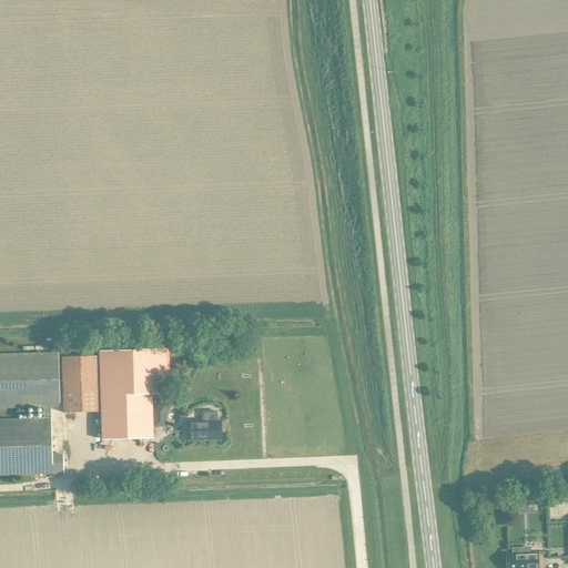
[(169,394),(168,350),(101,351),(103,439),(154,438),(153,394),(169,394)]
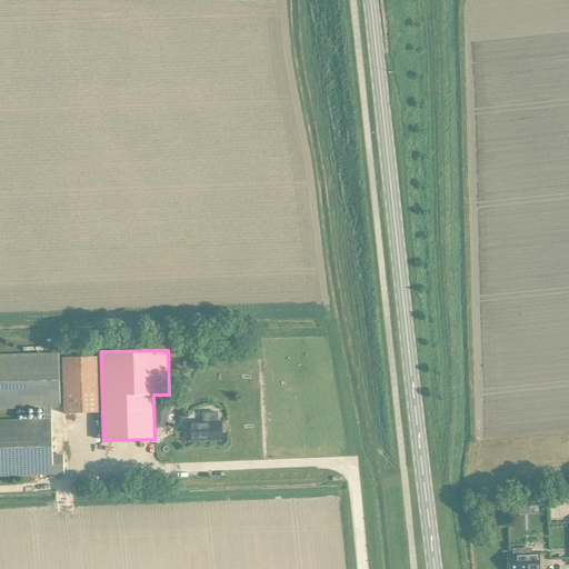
[(0,408),(59,407),(57,355),(0,356),(0,408)]
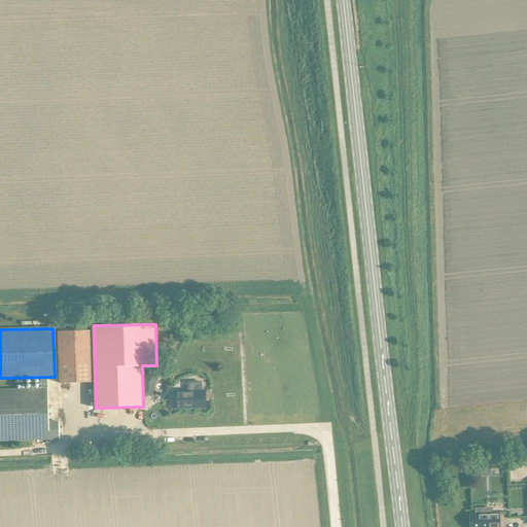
[(57,331),(58,384),(93,383),(92,330),(57,331)]
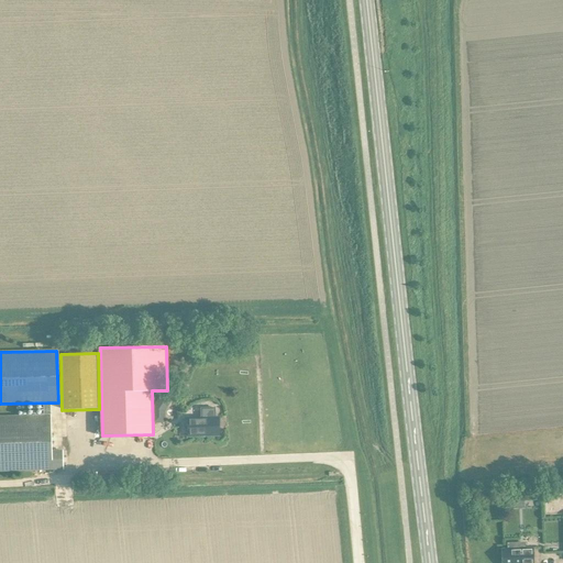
[(167,423),(167,412),(176,404),(166,394),(154,407),(154,423),(167,423)]
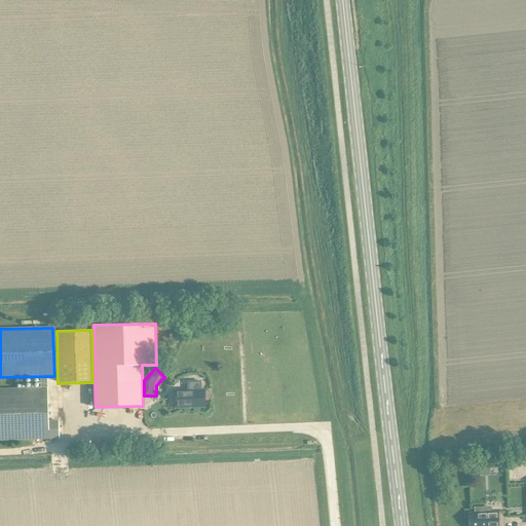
[(0,389),(0,440),(58,439),(58,422),(47,422),(46,388),(0,389)]
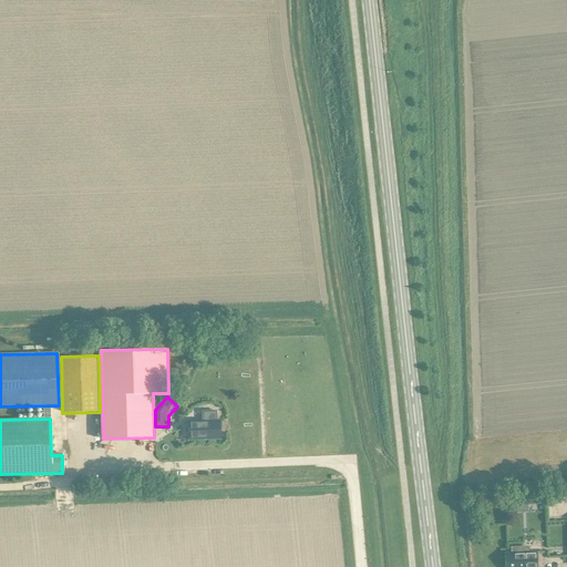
[(188,440),(219,439),(219,421),(187,421),(188,440)]
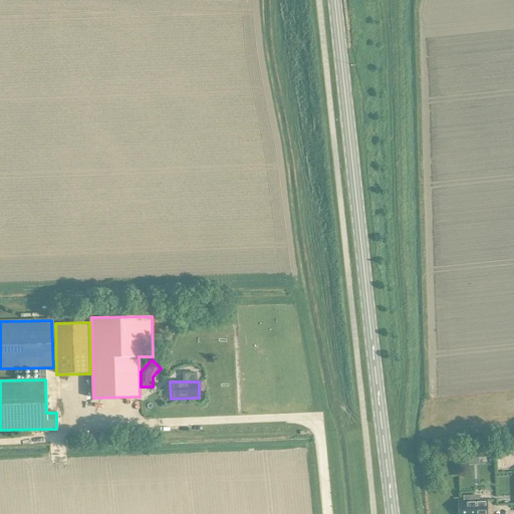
[(457,513),(482,513),(482,501),(457,502),(457,513)]
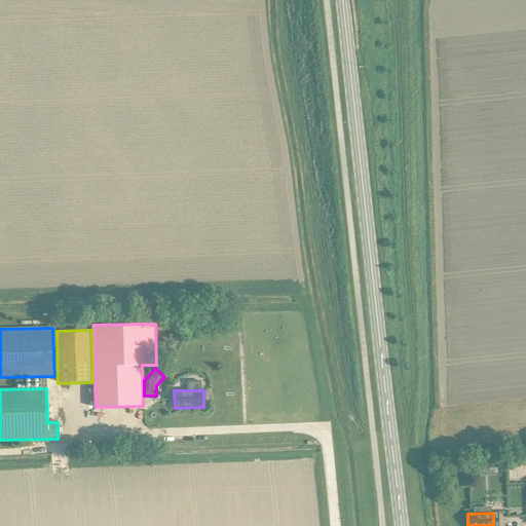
All buildings are outlined.
